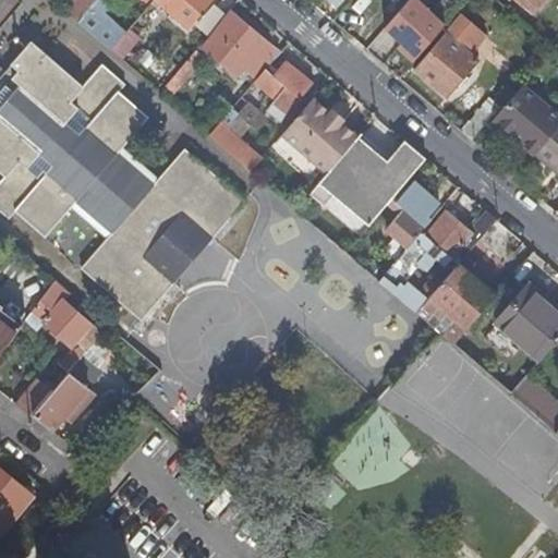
[(71,0),(65,5),(65,8),(77,21),(92,4),(95,0),(71,0)]
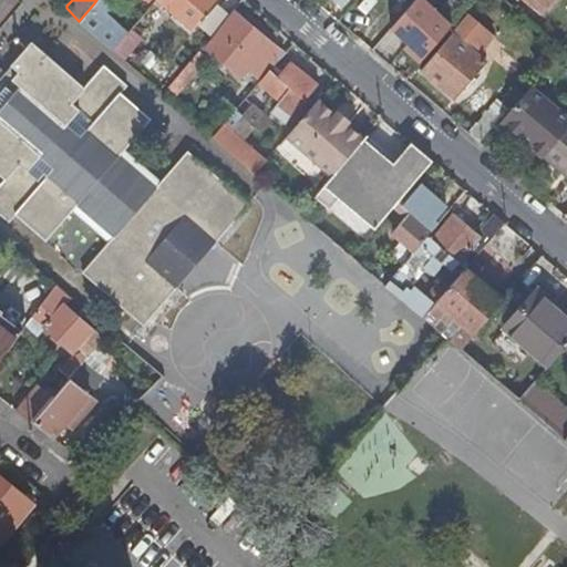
[(214,0),(155,0),(191,29),(214,0)]
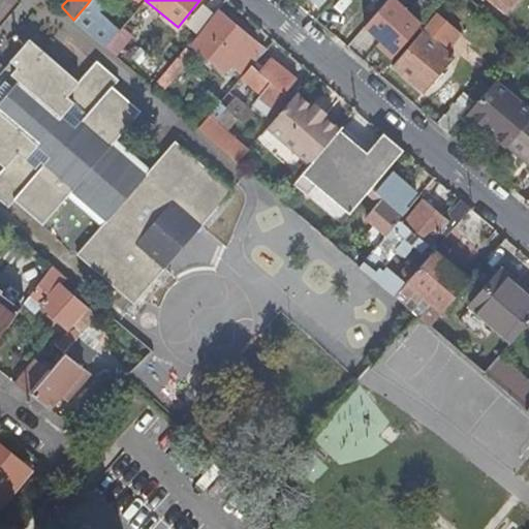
[(376,44),(392,58),(422,22),(395,0),(385,0),(364,26),(380,40),(376,44)]
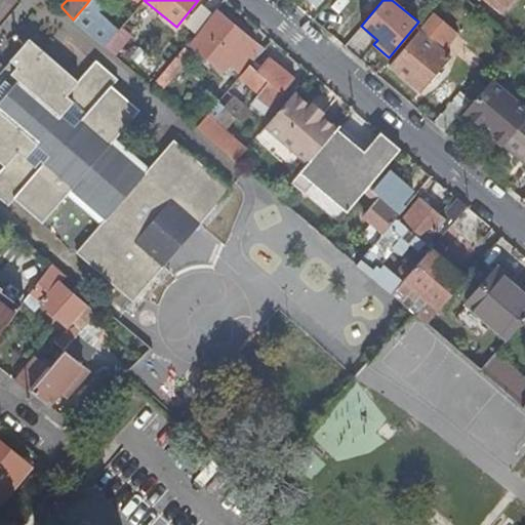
[(509,0),(486,0),(499,11),(509,0)]
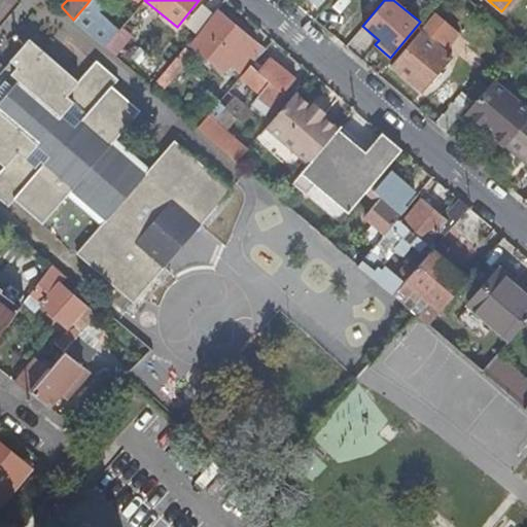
[(106,22),(86,4),(73,20),(104,46),(115,33),(104,24),(106,22)]
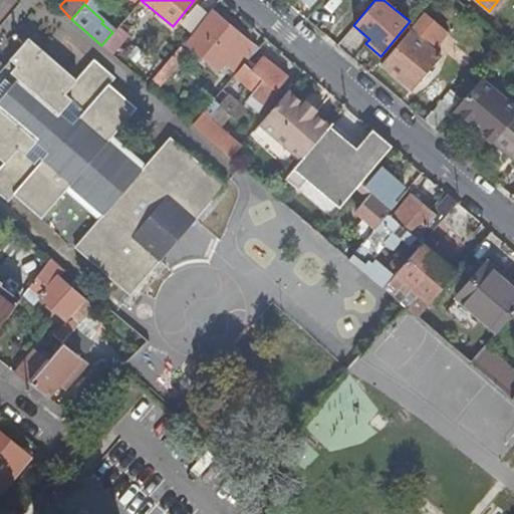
[(183,25),(192,32),(208,14),(199,6),(183,25)]
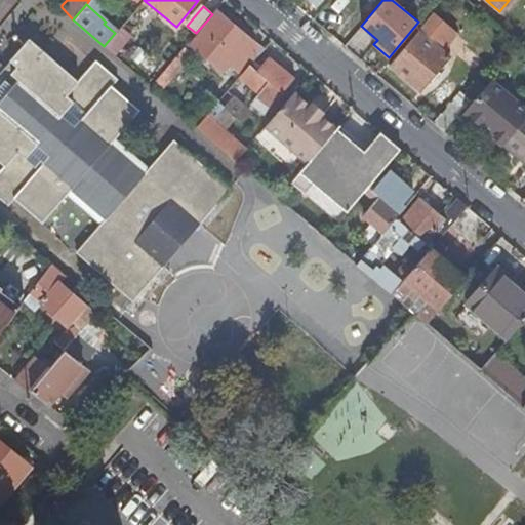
[(231,64),(243,74),(250,66),(263,50),(217,12),(192,42),(225,72),(231,64)]
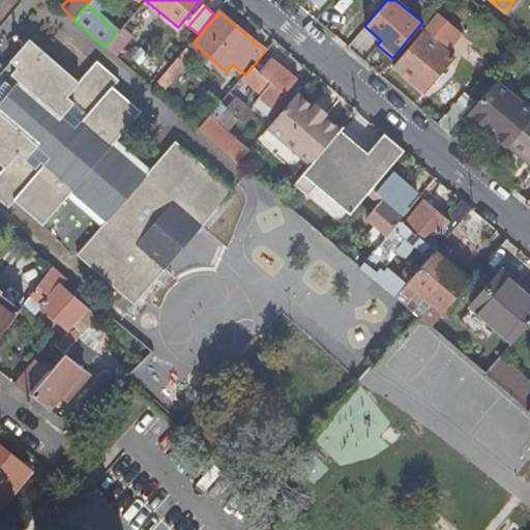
[(432,37),(446,22),(438,15),(393,65),(423,91),(453,56),(442,47),(432,37)]
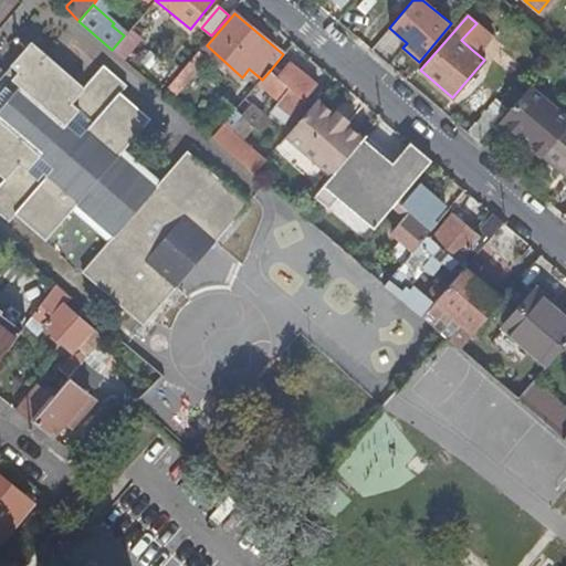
[(461,40),(472,50),(488,32),(477,23),(461,40)]
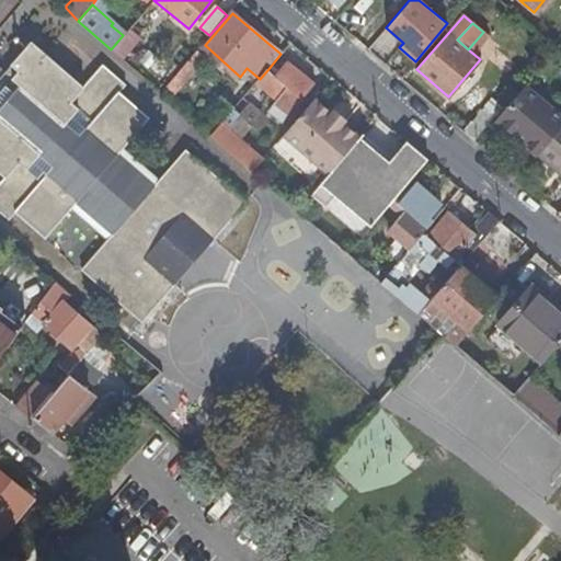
[(140,37),(129,27),(123,35),(111,49),(122,58),(140,37)]
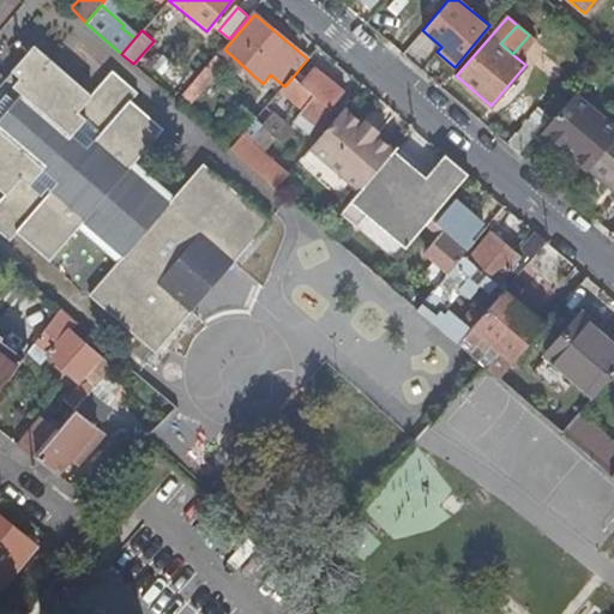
[(208,240),(232,262),(268,220),(202,162),(174,194),(134,160),(162,127),(130,98),(136,91),(112,68),(90,92),(34,43),(5,77),(22,90),(14,98),(6,91),(0,98),(0,188),(4,192),(0,196),(0,230),(8,238),(16,229),(48,258),(77,226),(116,260),(88,293),(154,350),(191,308),(166,287),(173,280),(181,287),(209,254),(202,247),(208,240)]
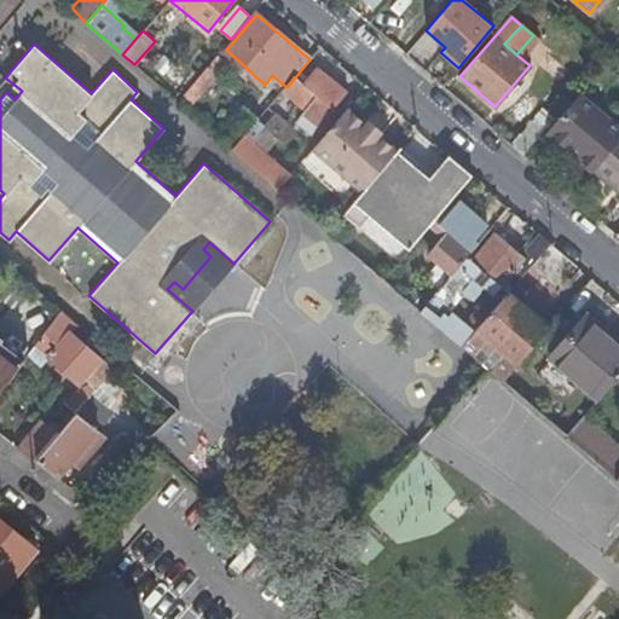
[(223,63),(217,57),(178,102),(185,108),(223,63)]
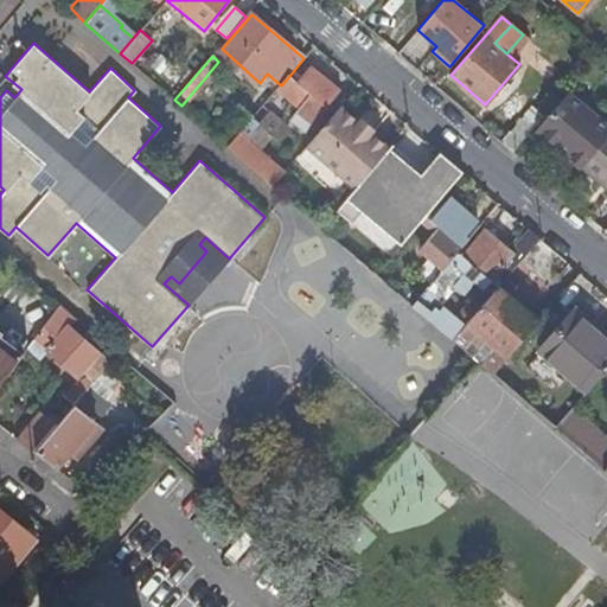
[(298,110),(312,123),(339,90),(310,65),(296,82),(289,76),(281,85),(278,90),(300,109),(298,110)]
